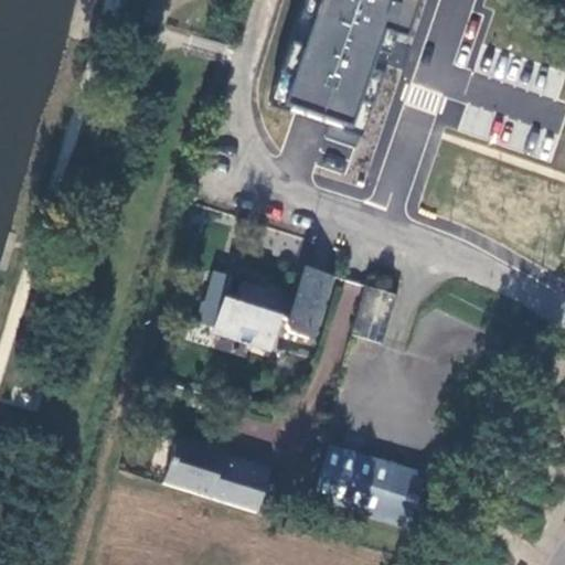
[(307,0),(272,103),(359,135),(396,41),(405,44),(419,0),(307,0)]
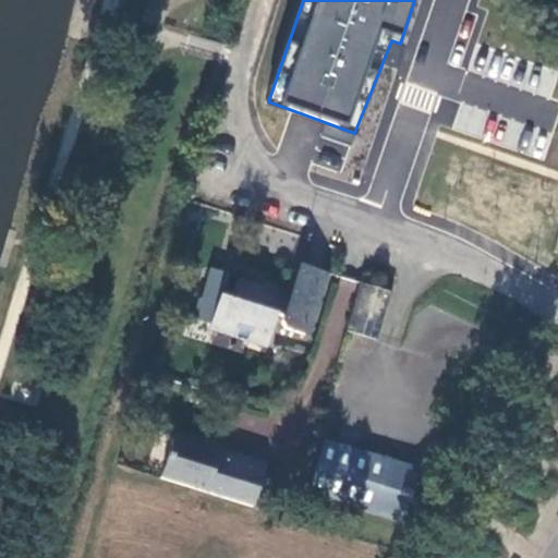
[(194,322),(269,347),(279,317),(287,322),(295,289),(269,282),(267,294),(242,283),(239,296),(225,292),(229,276),(211,270),(205,300),(202,299),(194,322)]
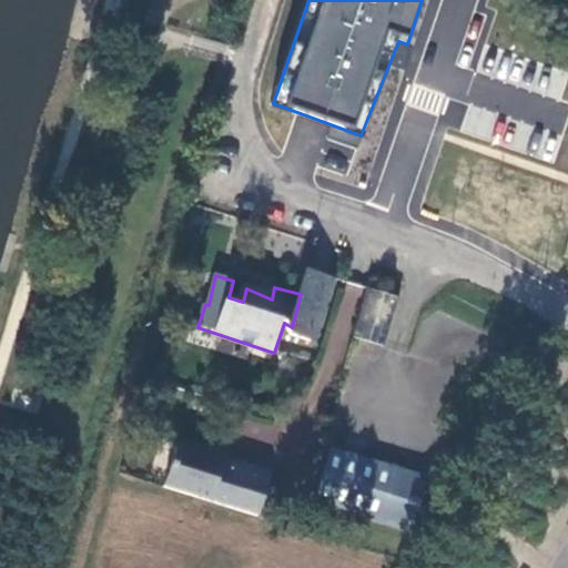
[(402,301),(368,290),(355,340),(386,352),(402,301)]
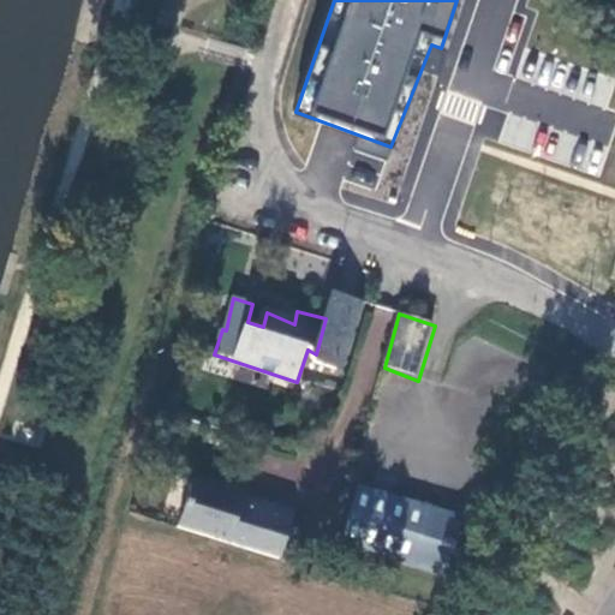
[(281,556),(294,513),(245,499),(246,494),(226,488),(225,493),(192,483),(179,526),(281,556)]
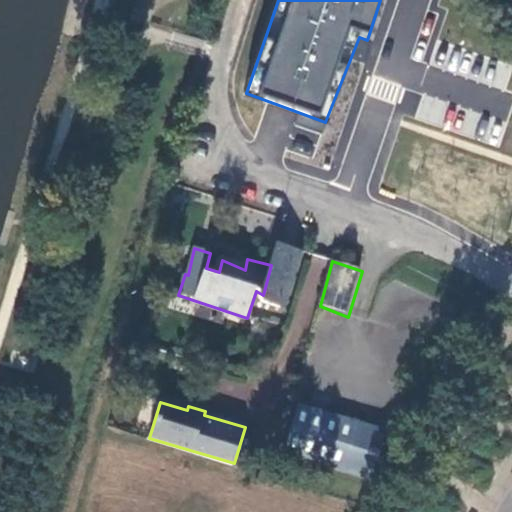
[(389,432),(301,403),(285,452),(373,481),(389,432)]
